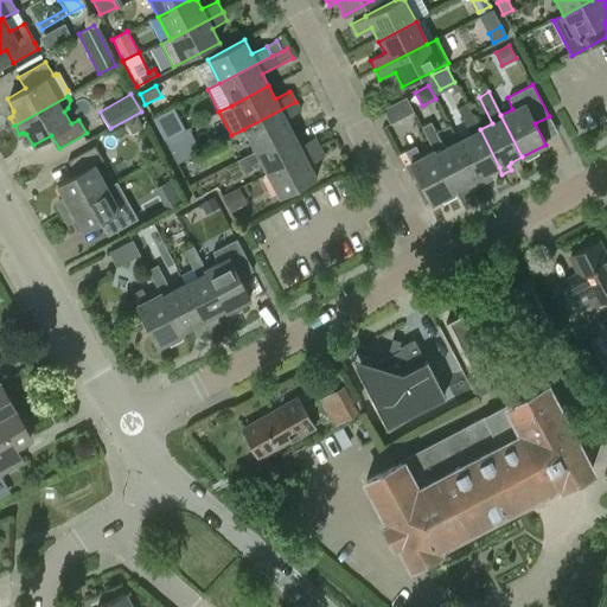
[(414,112),(407,96),(382,109),(389,125),(414,112)]
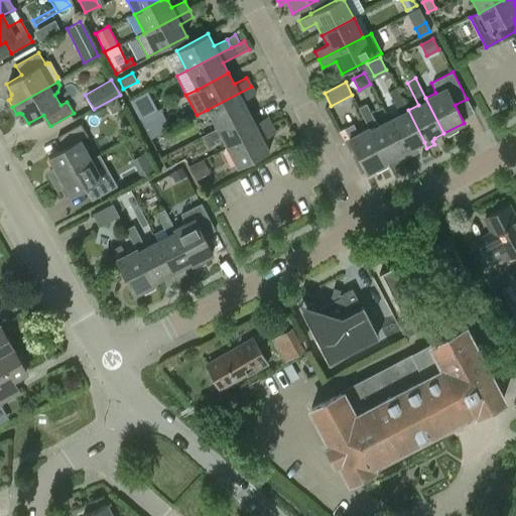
[(207,110),(217,129),(249,113),(243,101),(255,95),(251,87),(207,110)]
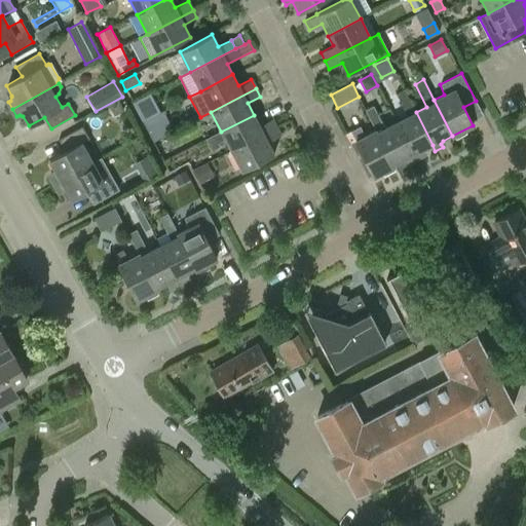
[(407,116),(396,122),(415,160),(423,157),(421,154),(422,150),(433,145),(416,112),(404,89),(396,94),(407,116)]
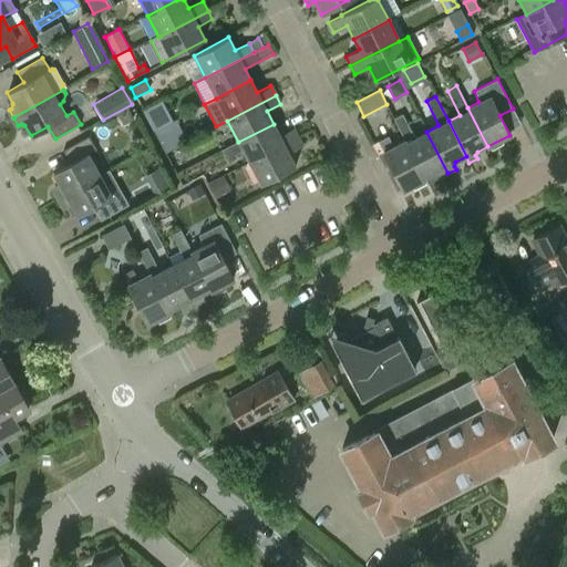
[(127,109),(117,114),(124,124),(134,119),(127,109)]
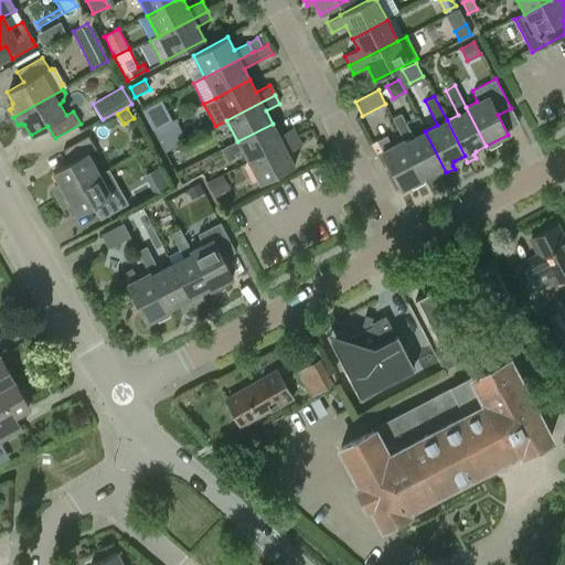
[(392,118),(403,140),(423,179),(424,179),(423,177),(433,172),(437,173),(438,177),(446,172),(425,131),(413,137),(401,114),(392,118)]
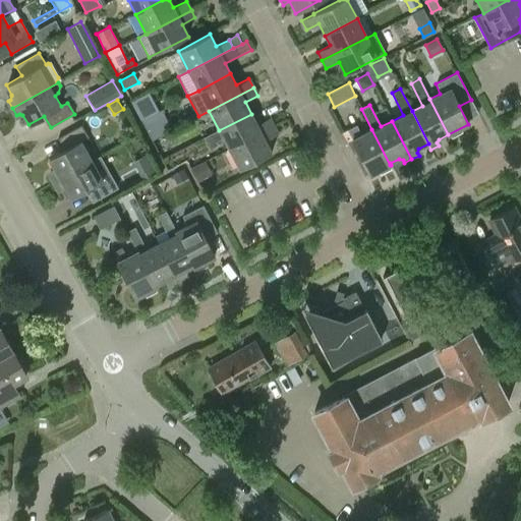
[(161,110),(141,120),(152,139),(171,129),(161,110)]
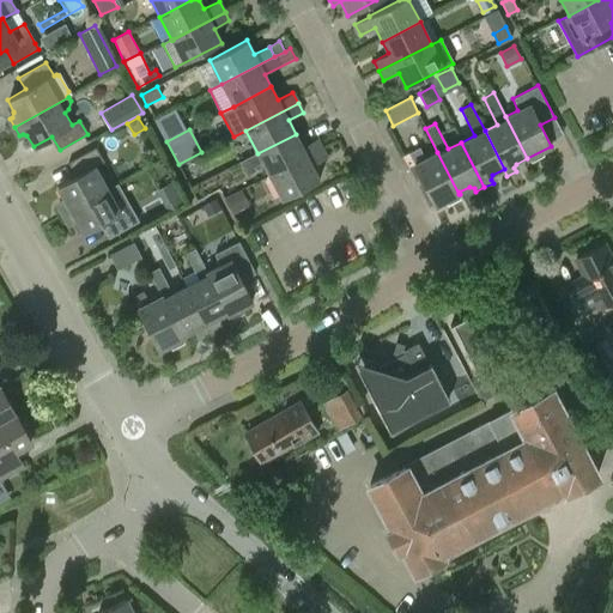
[(258,153),(240,162),(247,175),(256,170),(254,167),(262,163),(271,177),(322,150),(317,138),(302,146),(296,134),(258,153)]
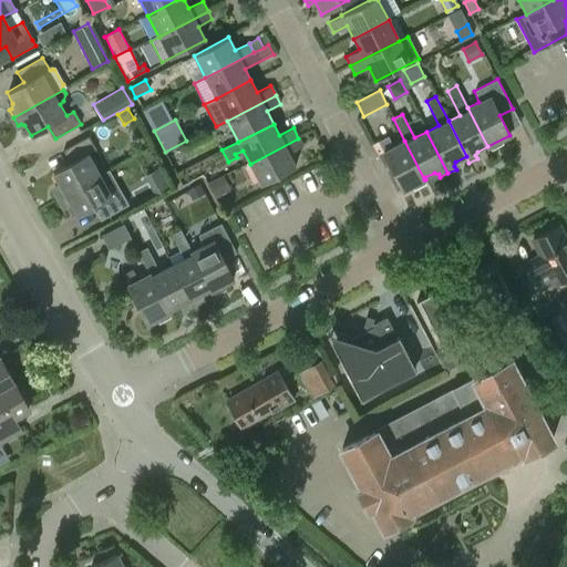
[(402,191),(424,179),(404,141),(393,146),(388,136),(378,142),(382,152),(402,191)]
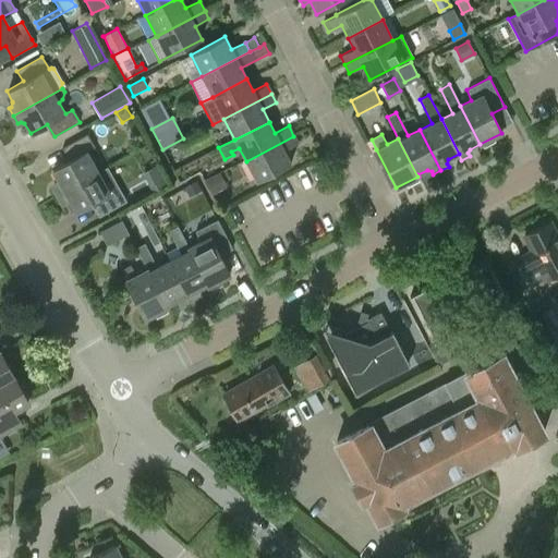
[(53,187),(59,195),(98,173),(86,152),(94,147),(87,135),(62,148),(69,161),(52,170),(58,181),(57,185),(53,187)]
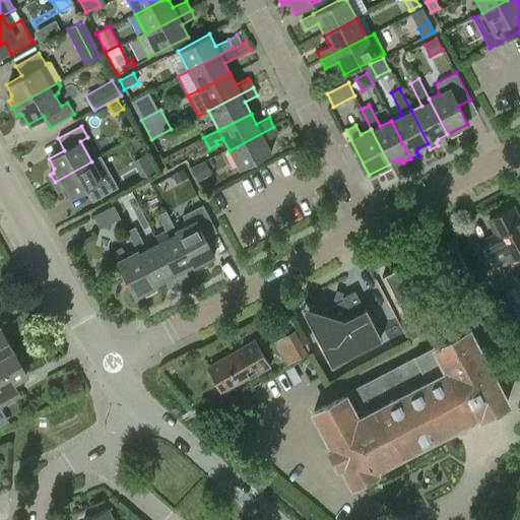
[(277,134),(273,127),(230,150),(239,170),(271,153),(265,141),(277,134)]
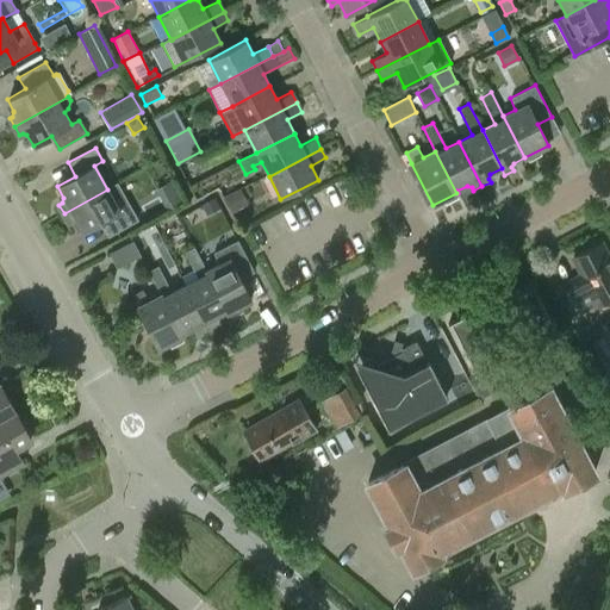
[(107,190),(64,213),(69,222),(72,221),(76,222),(82,232),(101,222),(109,235),(136,219),(128,206),(119,211),(107,190)]
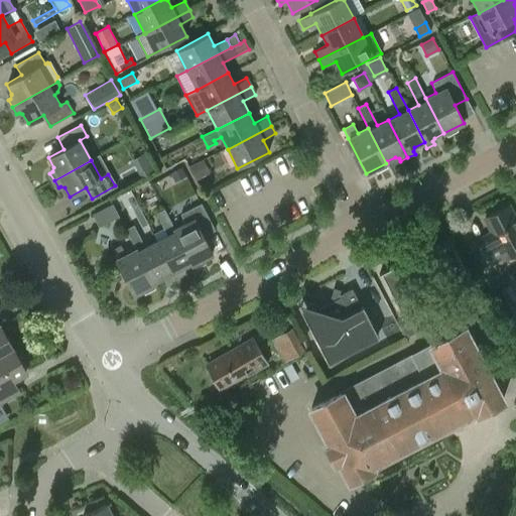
[(203,160),(188,167),(196,180),(210,172),(203,160)]
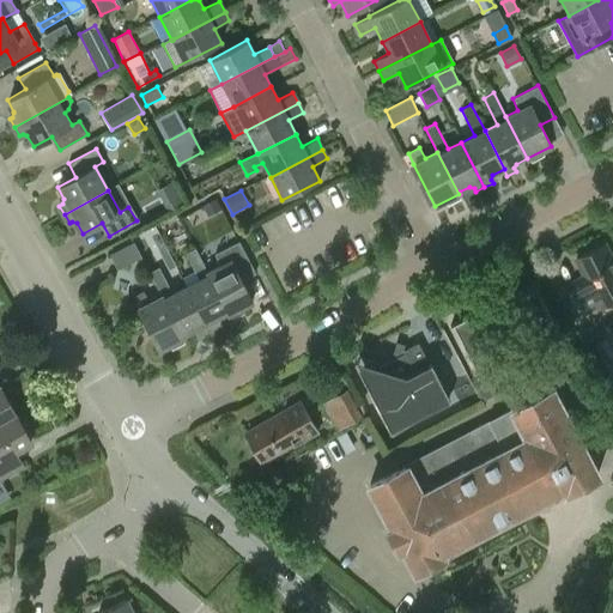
[(178,194),(164,202),(169,210),(183,201),(178,194)]
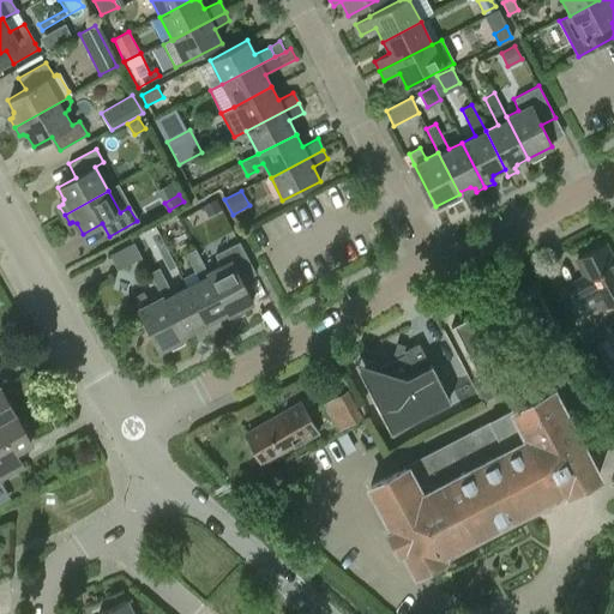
[(218,200),(205,208),(210,218),(223,211),(218,200)]
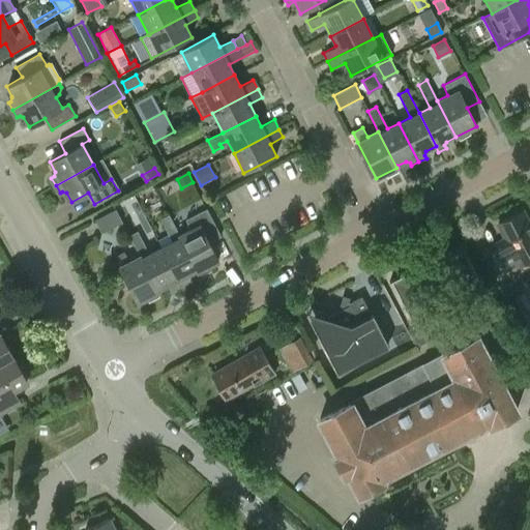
[(115,209),(95,219),(101,232),(121,222),(115,209)]
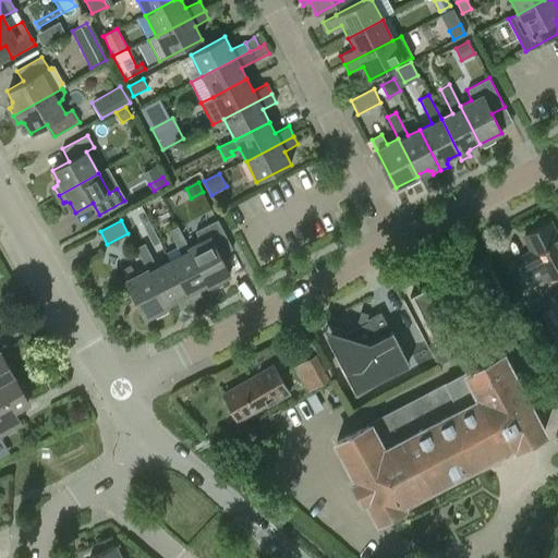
[(529,250),(507,262),(522,292),(545,279),(545,281),(557,274),(557,233),(550,220),(522,235),(529,250)]
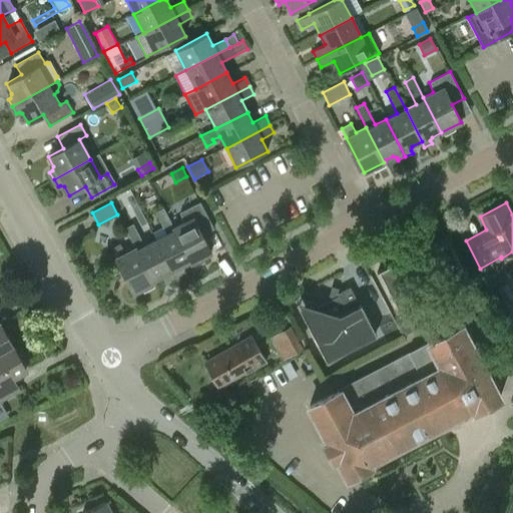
[(173,229),(189,262),(190,261),(191,263),(211,252),(198,228),(209,222),(199,203),(179,213),(183,222),(172,227),(173,229)]
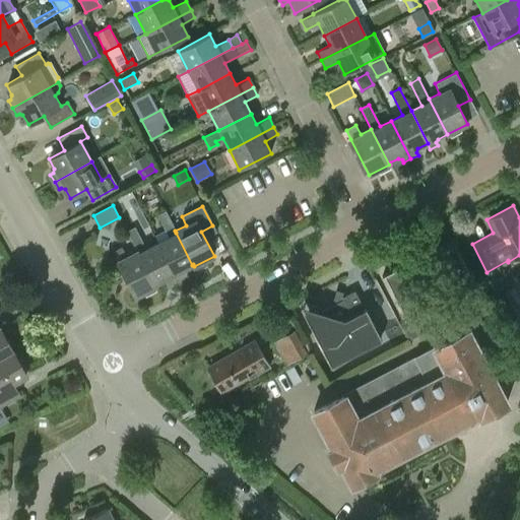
[(169,237),(155,244),(174,281),(182,277),(180,274),(181,270),(192,265),(176,233),(175,232),(165,211),(156,215),(169,237)]
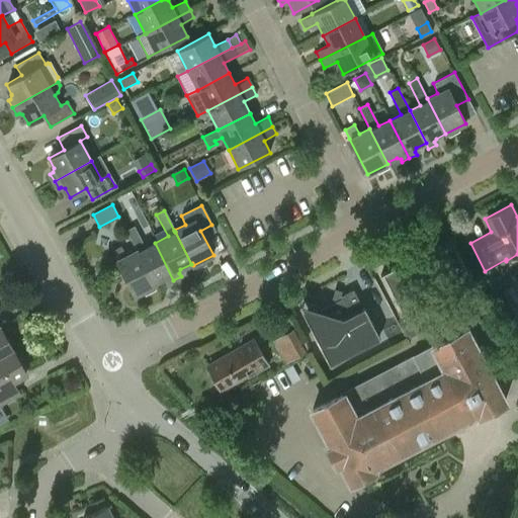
[(125,231),(136,250),(155,285),(154,283),(161,279),(165,281),(166,283),(173,280),(155,243),(146,248),(134,226),(125,231)]
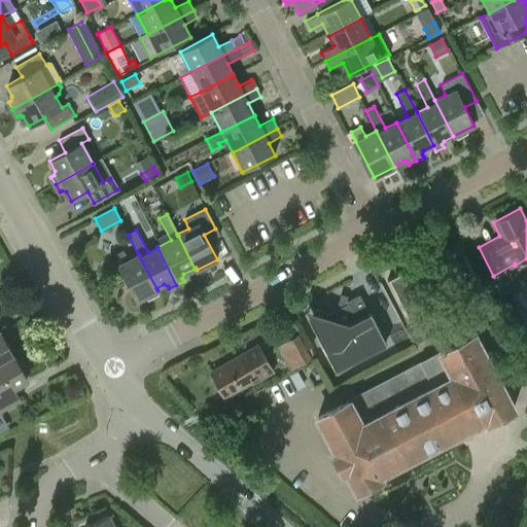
[(414,324),(434,314),(421,289),(447,275),(457,294),(477,284),(478,285),(480,284),(458,244),(459,244),(459,242),(386,280),(387,282),(389,281),(413,327),(415,326),(414,324)]
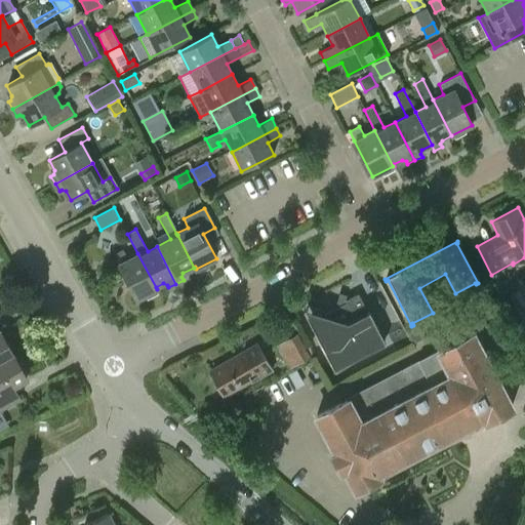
[(136,300),(157,289),(137,253),(127,258),(122,249),(113,254),(136,300)]
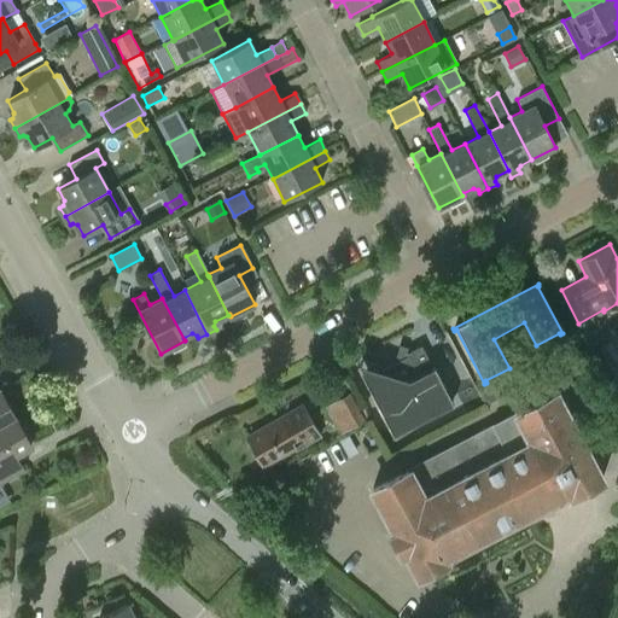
[(587,331),(581,333),(588,347),(598,342),(592,332),(587,331)]
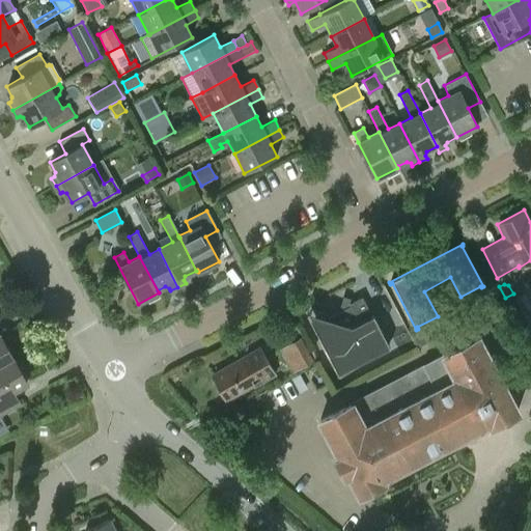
[(381,335),(383,331),(378,329),(362,297),(351,303),(342,300),(338,311),(328,317),(327,314),(306,307),(339,372),(387,347),(381,335)]
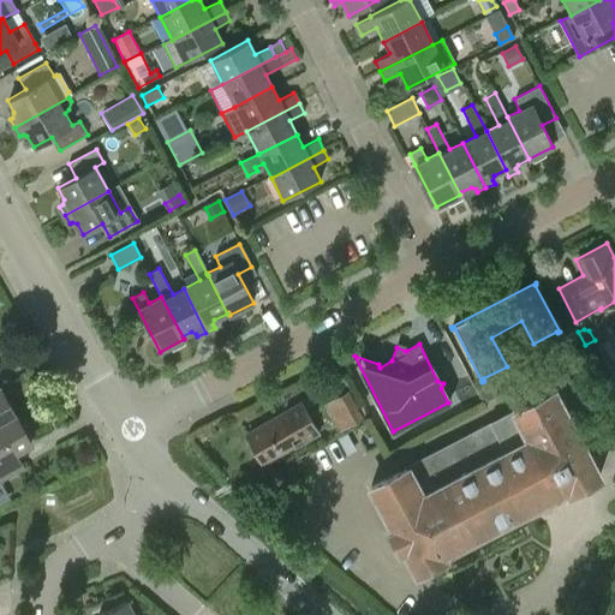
[(602,344),(590,350),(614,396),(614,368),(602,344)]
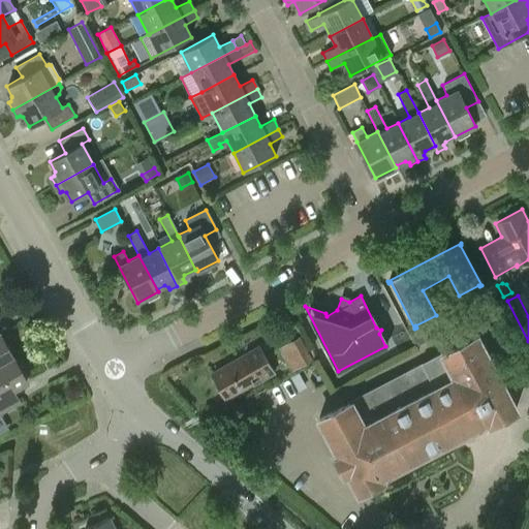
[(504,308),(492,314),(497,324),(509,318),(504,308)]
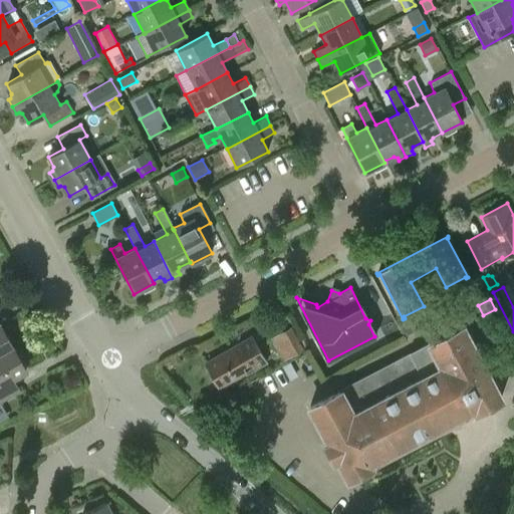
[(404,336),(418,328),(413,318),(399,326),(404,336)]
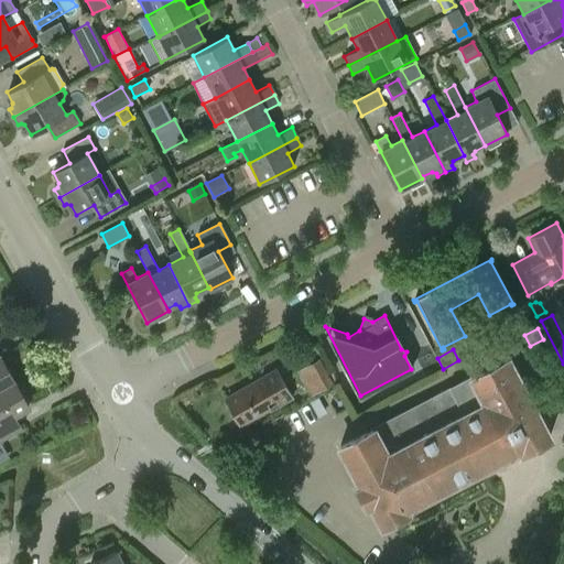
[(0,388),(14,381),(0,356),(0,388)]
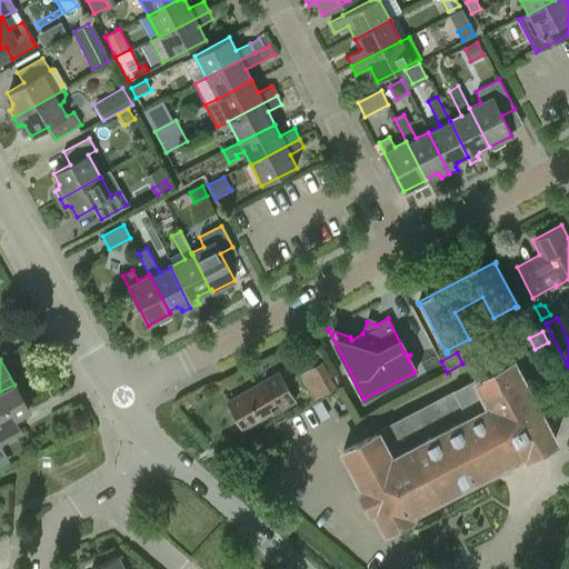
[(322,361),(300,373),(313,398),(336,386),(322,361)]
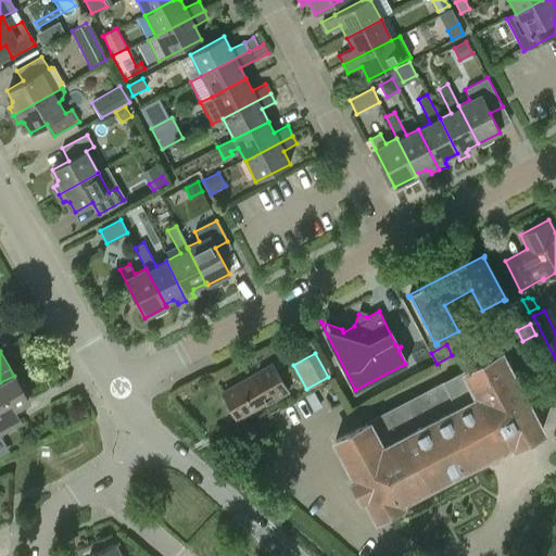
[(498,354),(443,382),(389,409),(339,436),(333,438),(352,476),(346,478),(358,500),(364,497),(374,517),(400,504),(397,500),(427,485),(482,457),(510,443),(512,445),(532,436),(539,432),(498,354)]
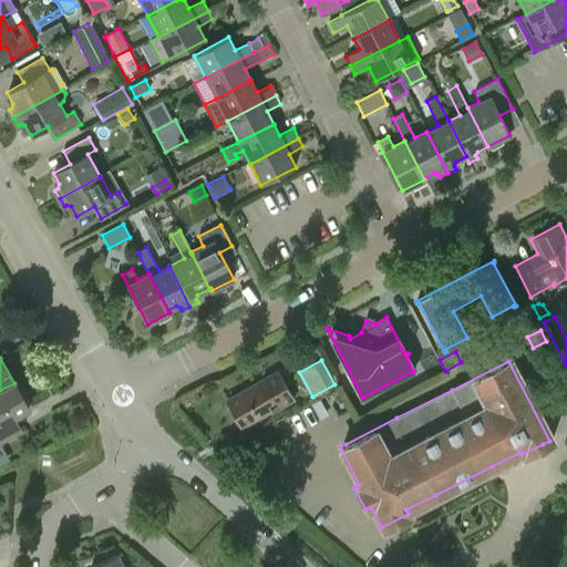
[(241,426),(268,411),(269,414),(295,401),(278,371),(257,384),(227,401),(241,426)]
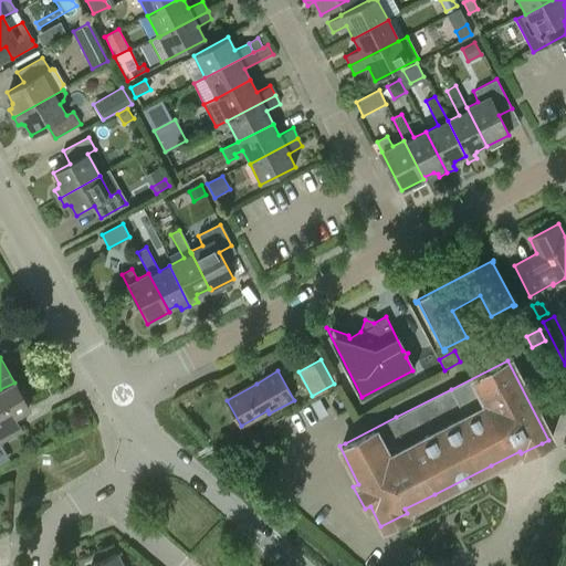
[(29,409),(14,383),(0,389),(0,441),(20,430),(13,418),(29,409)]
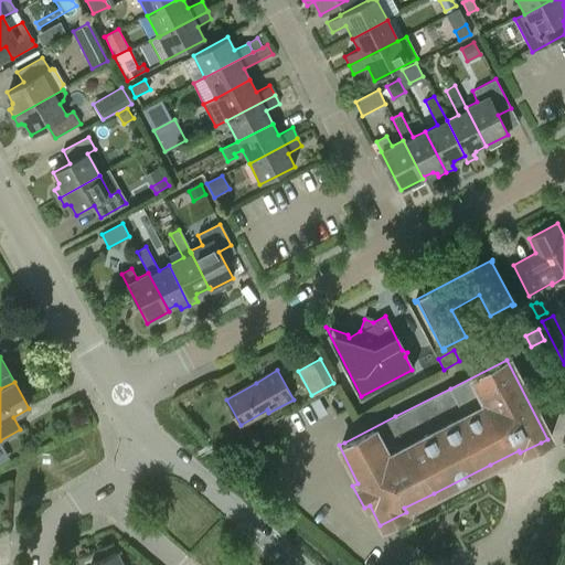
[(121,564),(116,552),(91,564),(121,564)]
